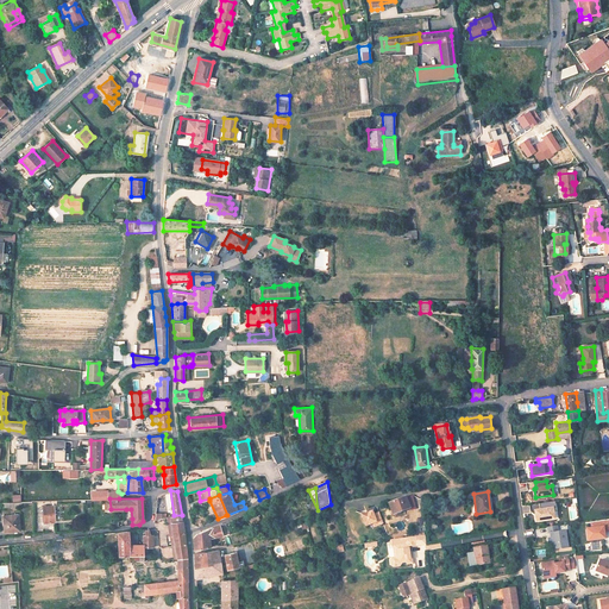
[(405,498),(388,504),(393,515),(403,510),(403,509),(408,507),(405,498)]
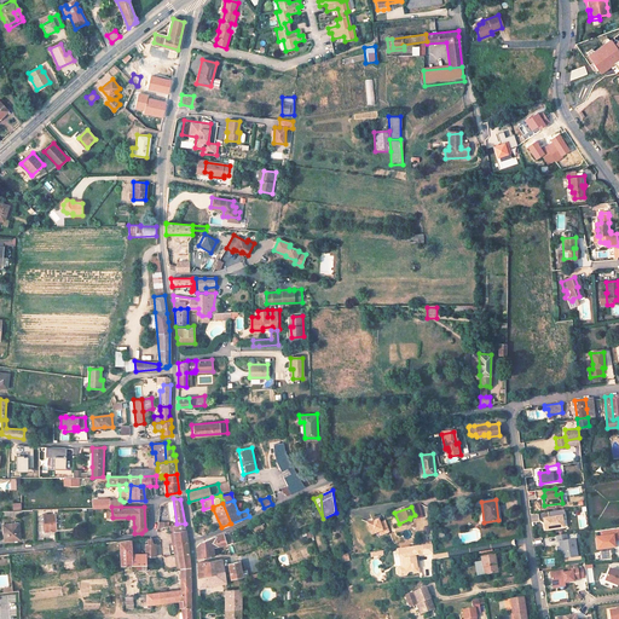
[(565,509),(548,512),(549,519),(544,519),(545,530),(563,526),(562,516),(566,516),(565,509)]
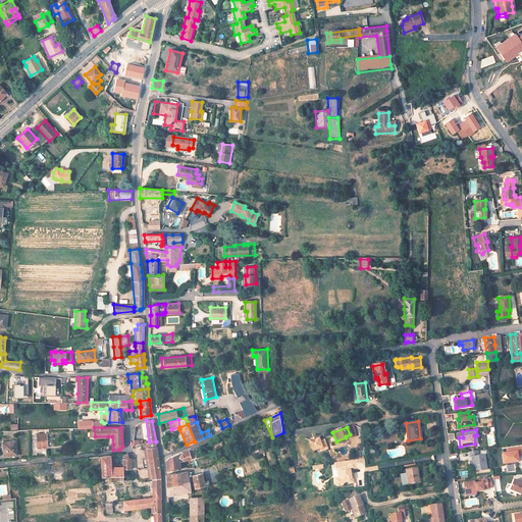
[(47,433),(37,434),(38,448),(48,447),(47,433)]
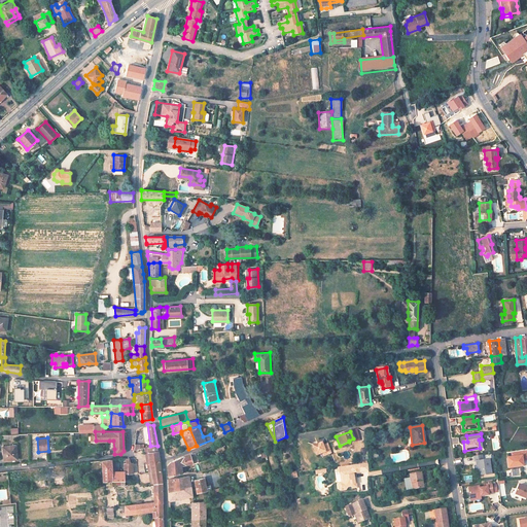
[(331,453),(327,444),(322,446),(319,447),(317,444),(312,446),(316,455),(321,454),(322,457),(331,453)]
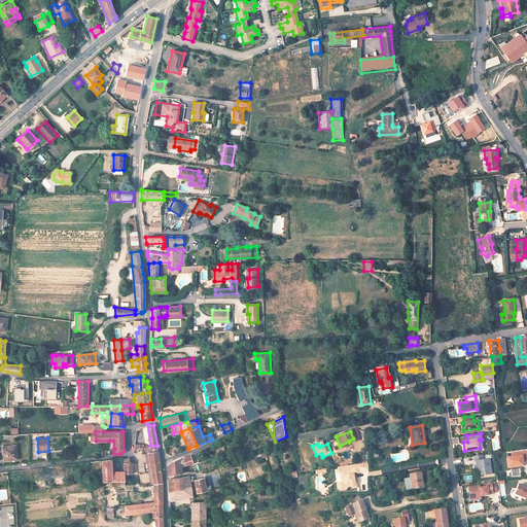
[(15,445),(2,446),(3,459),(16,458),(15,445)]
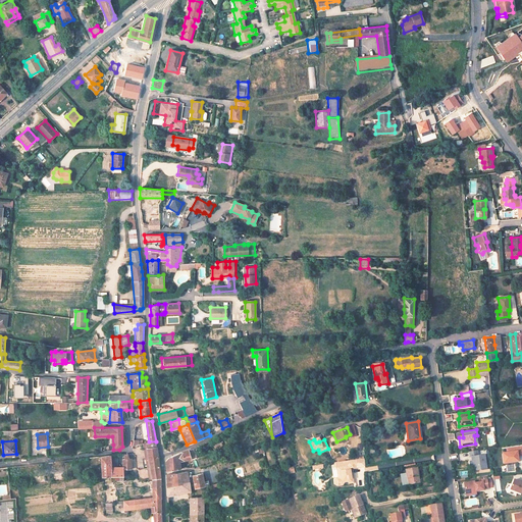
[(150,444),(147,445),(152,480),(161,478),(161,477),(157,447),(156,441),(149,441),(150,444)]
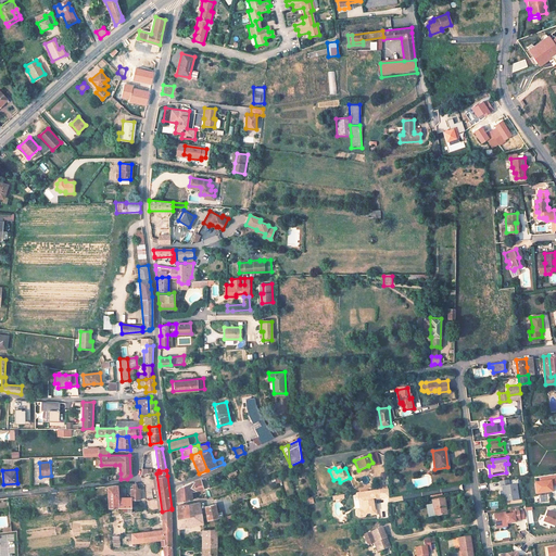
[(64,474),(66,483),(75,482),(74,471),(64,474)]
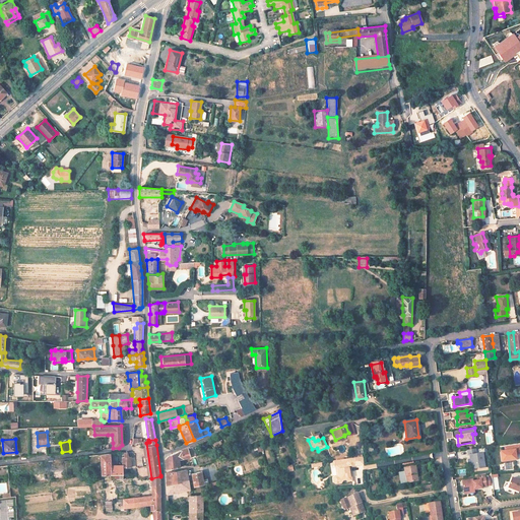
[(513,451),(506,452),(508,462),(518,460),(517,454),(519,453),(519,445),(513,447),(513,451)]
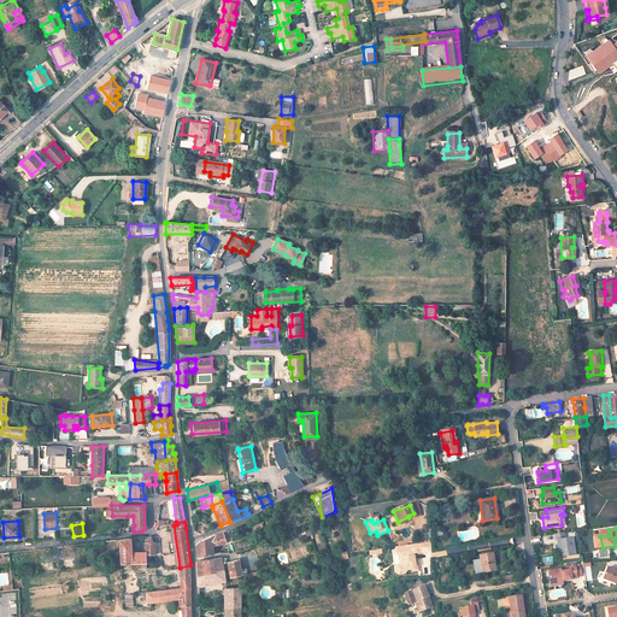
[(212,546),(225,544),(222,532),(215,535),(199,541),(197,545),(197,557),(212,554),(213,554),(212,546)]
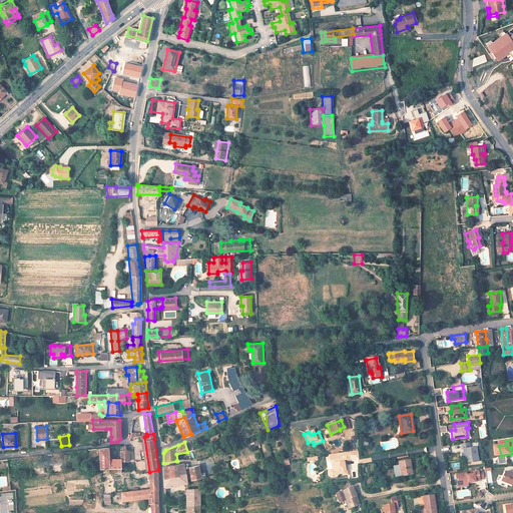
[(469,443),(461,444),(462,449),(463,449),(464,449),(465,453),(466,463),(478,461),(476,447),(470,448),(469,443)]
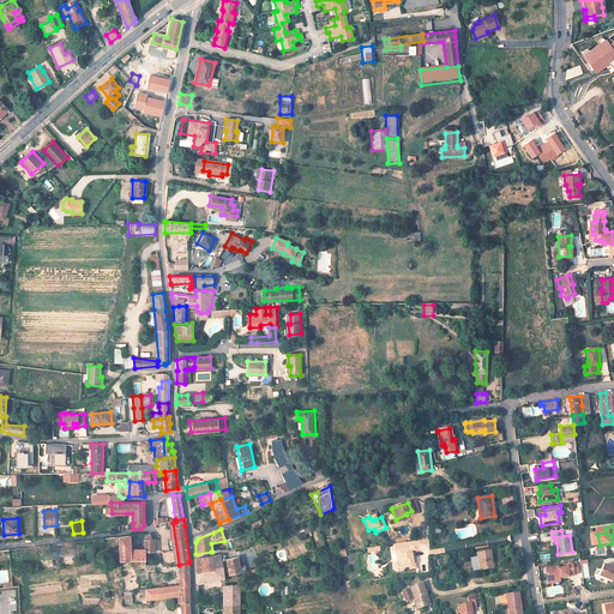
[(130,549),(128,536),(118,537),(120,560),(134,559),(144,558),(144,552),(154,552),(154,540),(146,540),(143,540),(144,548),(130,549)]
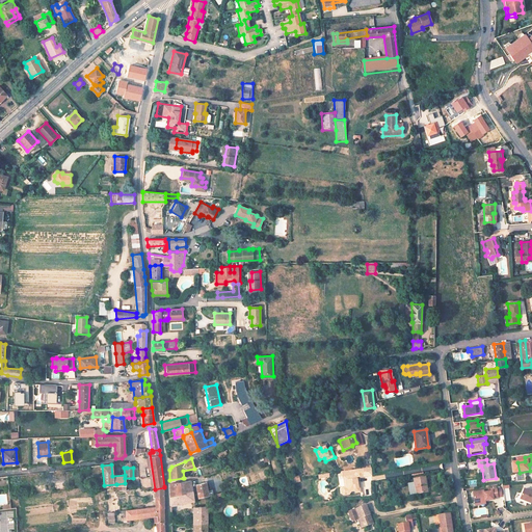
[(364,476),(363,468),(342,471),(341,472),(341,475),(343,475),(343,478),(344,478),(346,480),(347,485),(345,487),(344,487),(343,487),(341,489),(342,493),(344,495),(348,494),(351,490),(353,490),(355,491),(360,491),(360,486),(357,486),(356,481),(356,477),(364,476)]
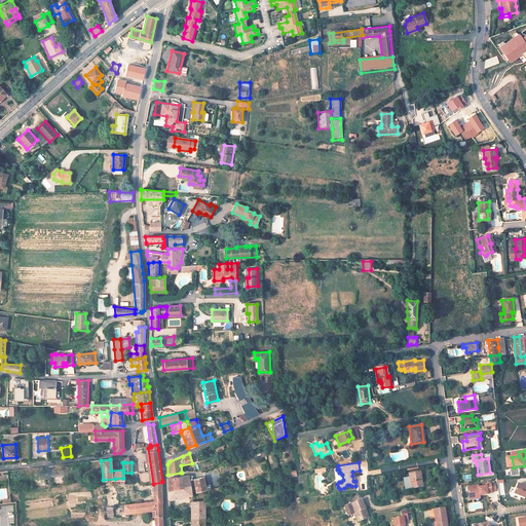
[(511,476),(520,475),(519,466),(511,467),(511,476)]
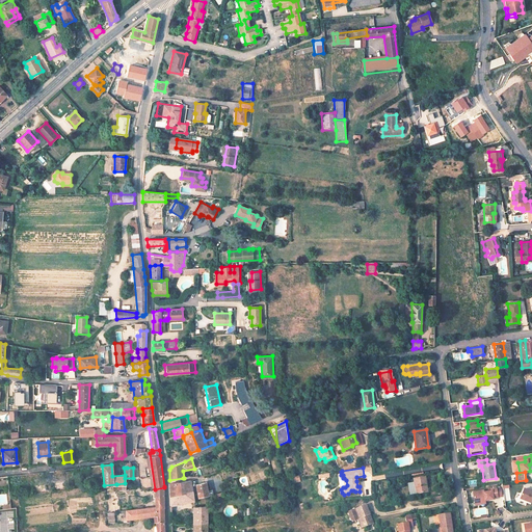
[(426,482),(425,475),(413,477),(413,480),(407,481),(409,493),(415,491),(425,490),(423,482),(426,482)]
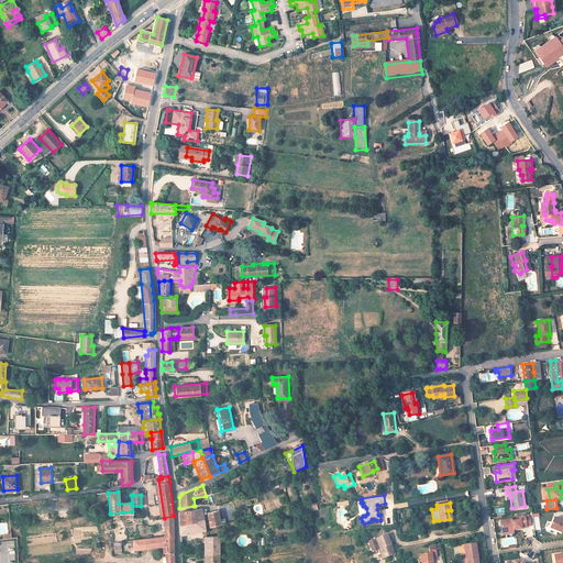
[(133,519),(143,519),(141,506),(132,506),(132,511),(132,519),(133,519)]
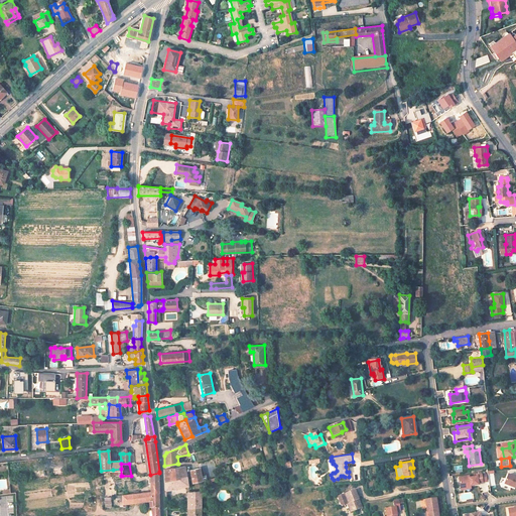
[(186,477),(184,467),(178,468),(178,478),(186,477)]
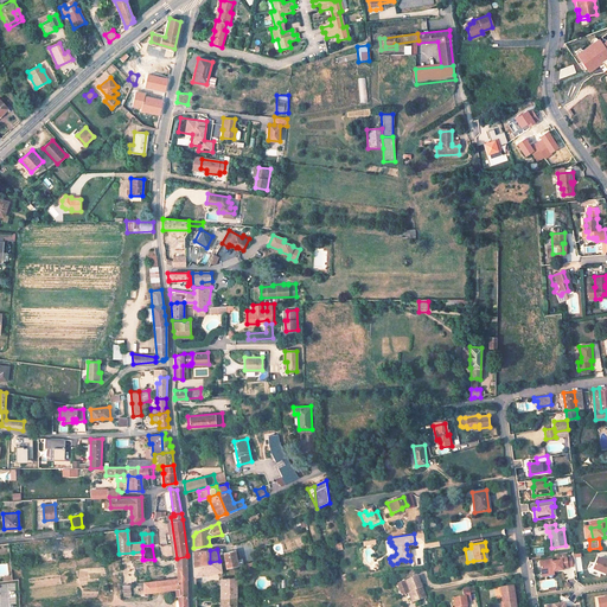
[(210,550),(193,551),(193,566),(210,562),(210,550)]
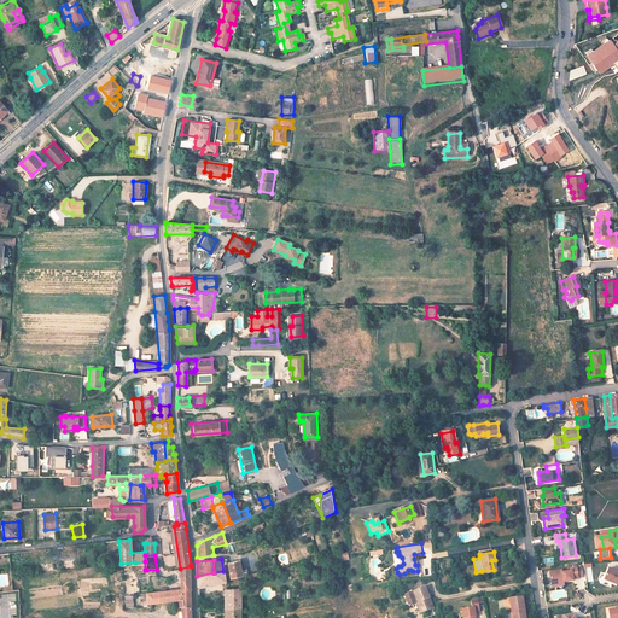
[(238,560),(227,564),(228,570),(231,578),(242,576),(238,560)]
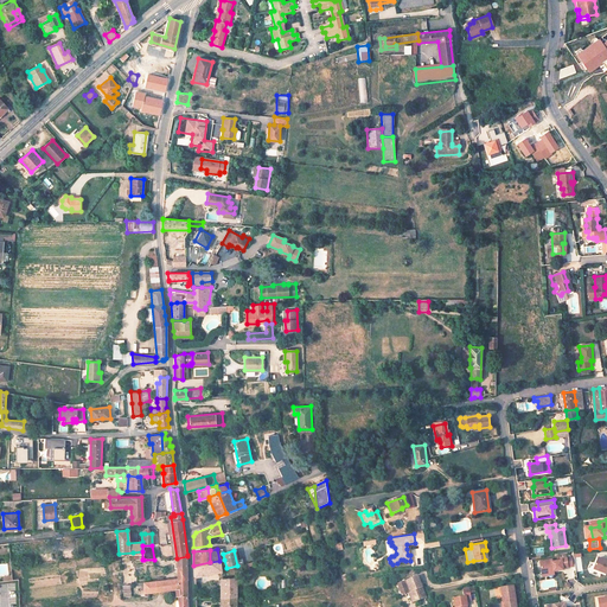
[(177,558),(178,580),(187,580),(187,556),(177,558)]
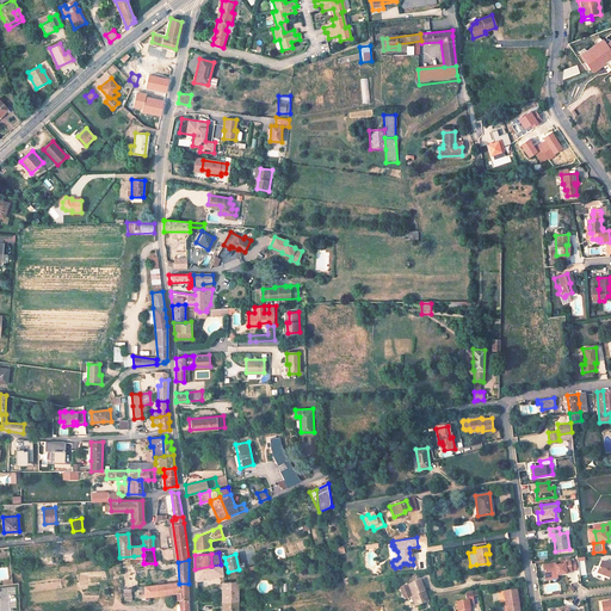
[(555,563),(543,566),(545,576),(557,575),(567,574),(566,572),(576,571),(575,561),(565,562),(565,565),(556,566),(555,563)]
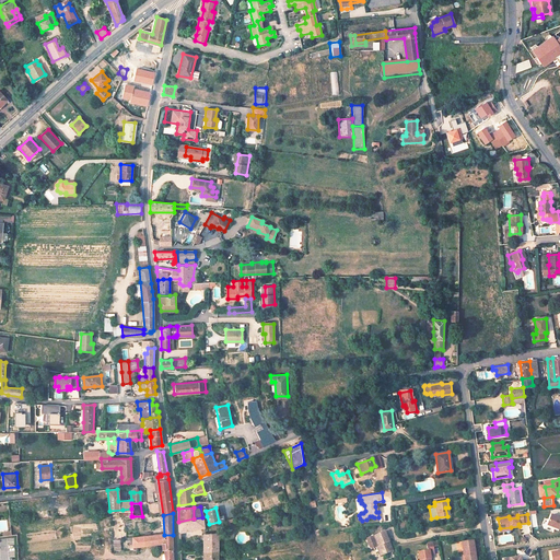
[(559,517),(551,514),(547,525),(558,529),(559,527),(559,517)]
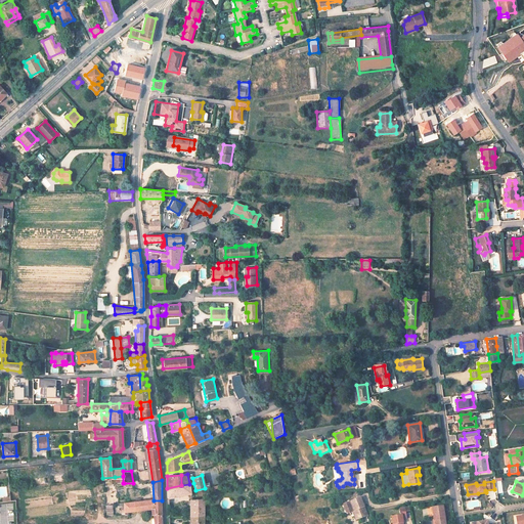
[(169,497),(191,493),(189,484),(181,485),(167,488),(167,496),(169,497)]
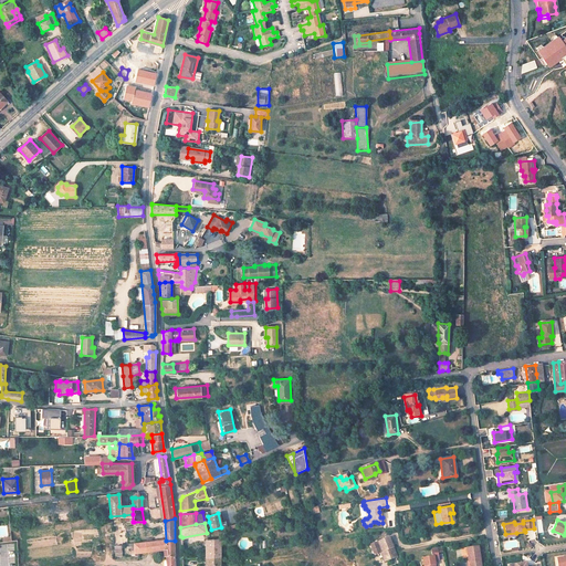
[(113,556),(122,556),(122,536),(113,536),(113,556)]
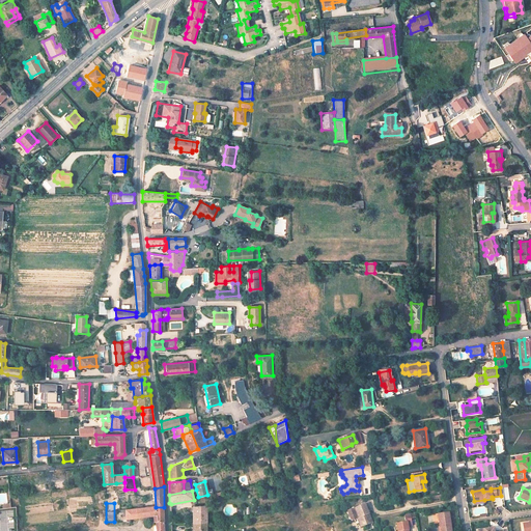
[(374,522),(365,503),(364,504),(346,512),(352,522),(360,518),(360,519),(364,527),(374,522)]
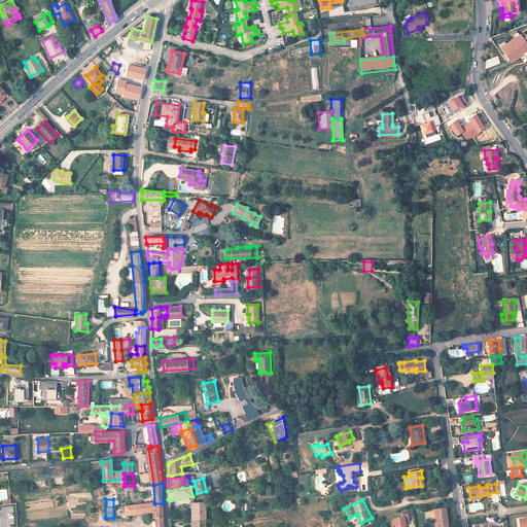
[(206,502),(191,502),(191,519),(206,518),(206,502)]
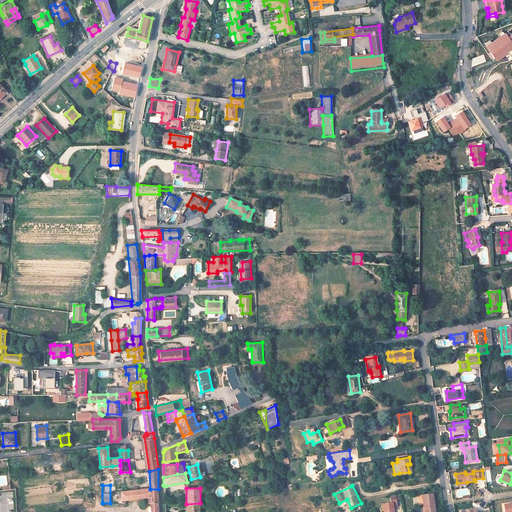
[(121,499),(148,497),(149,503),(151,503),(151,511),(157,511),(158,489),(150,489),(121,491),(121,499)]
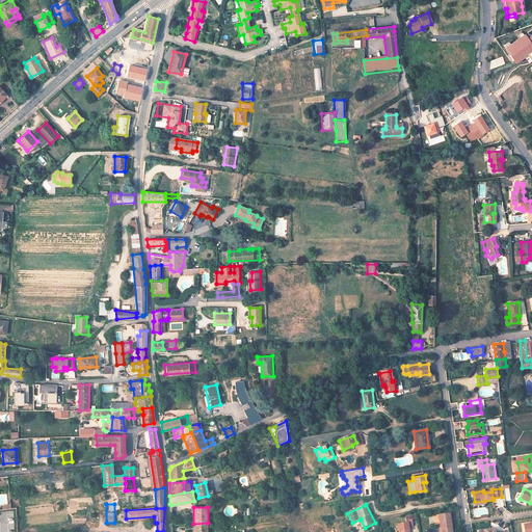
[(453,531),(450,512),(440,514),(441,527),(443,527),(443,531),(453,531)]
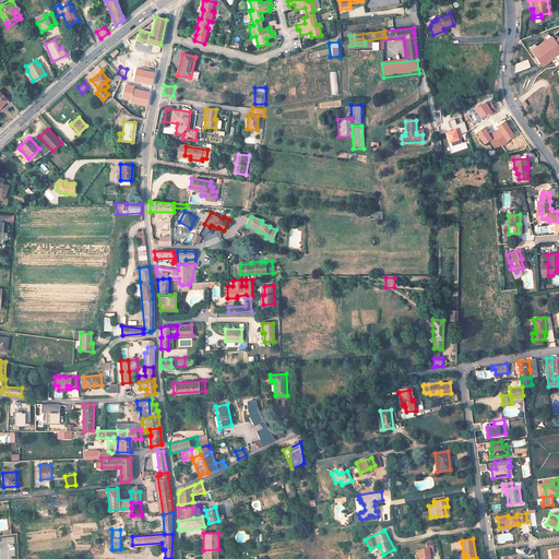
[(416,549),(417,558),(429,558),(429,552),(432,552),(430,539),(423,540),(424,548),(416,549)]
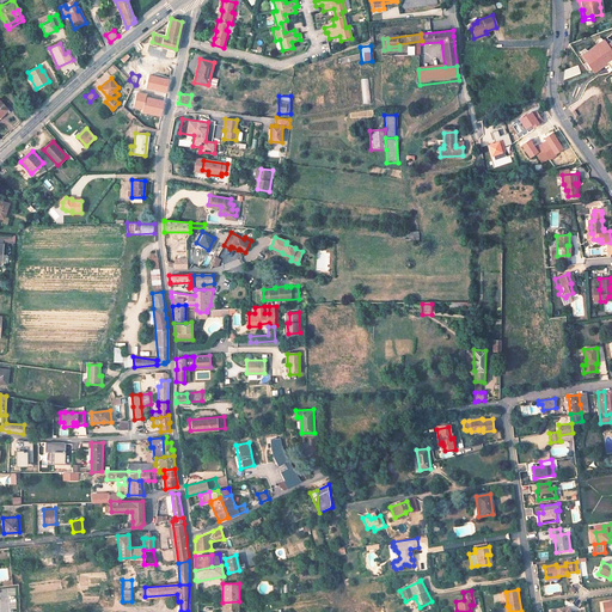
[(222,603),(222,611),(238,611),(239,601),(222,603)]
